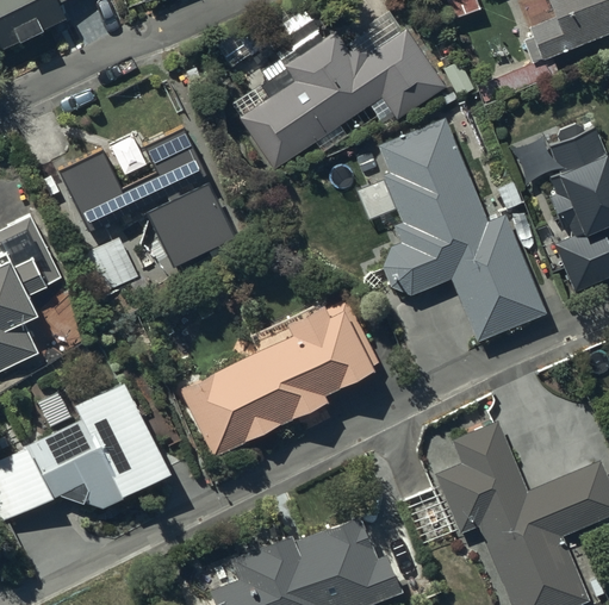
[(63,0),(0,0),(0,51),(69,20),(60,2),(63,0)]
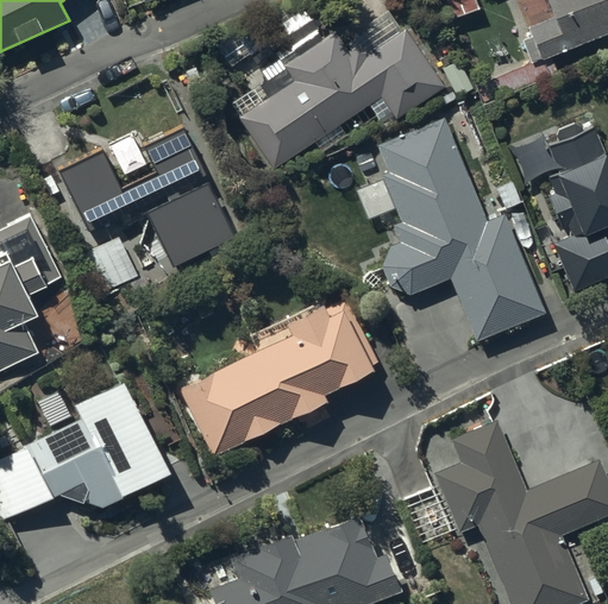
[(478,8),(474,0),(445,0),(453,19),(478,8)]
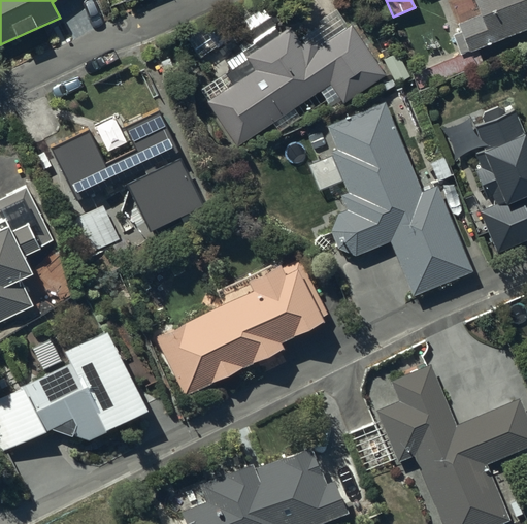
[(469,53),(526,27),(526,0),(473,0),(481,14),(457,25),(460,32),(452,35),(460,55),(469,51),(469,53)]
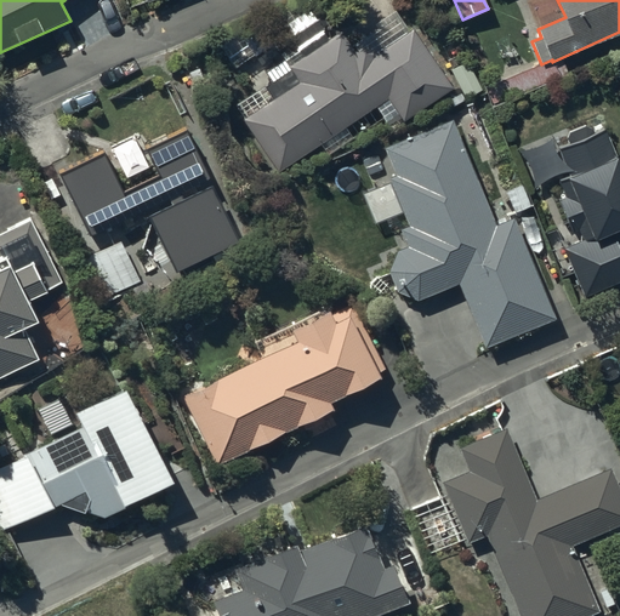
[(249,118),(244,120),(279,172),(322,144),(329,157),(353,141),(345,127),(388,100),(404,123),(451,90),(413,30),(374,56),(353,52),(341,33),(329,41),(302,4),(276,23),(299,53),(267,73),(273,84),(266,89),(268,92),(243,109),(249,118)]
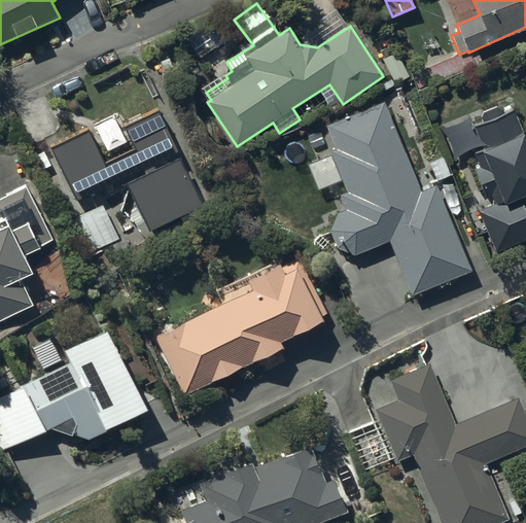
[(422,192),(384,104),(326,129),(336,151),(330,153),(347,194),(340,198),(345,211),(339,214),(338,215),(337,216),(336,217),(335,219),(334,220),(334,222),(332,223),(331,225),(331,227),(331,229),(331,230),(331,232),(331,234),(331,235),(331,237),(332,238),(332,240),(334,241),(334,243),(335,244),(336,245),(337,247),(338,248),(339,249),(341,250),(342,251),(343,252),(345,253),(346,253),(348,254),(349,254),(351,255),(352,255),(354,255),(356,255),(389,241),(413,297),(472,271),(436,185),(422,192)]
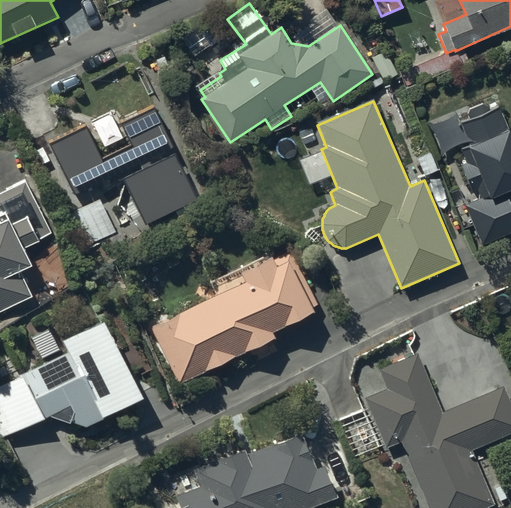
[(510,135),(499,108),(461,124),(469,143),(466,144),(473,160),(461,165),(473,191),(484,186),(488,195),(464,205),(482,245),(510,232),(510,208),(503,191),(510,188),(510,135)]
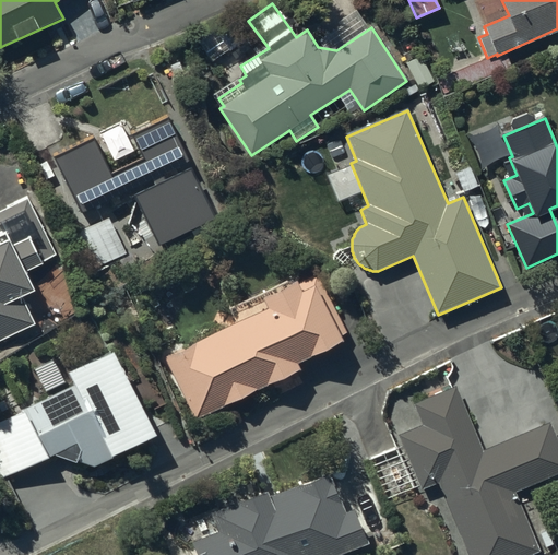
[(0,341),(36,325),(22,294),(36,286),(28,270),(58,256),(31,199),(0,213),(0,341)]
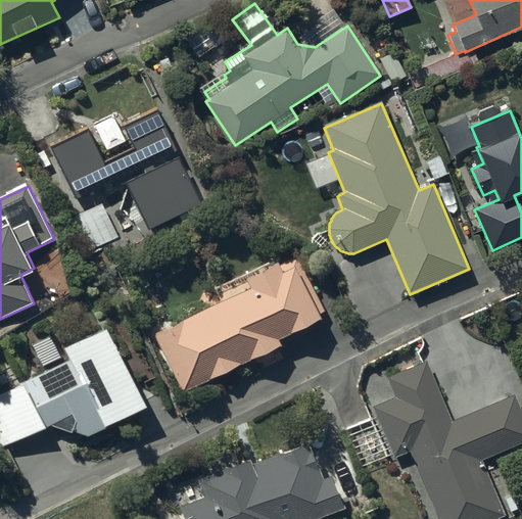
[(120,240),(104,206),(69,222),(85,255),(120,240)]
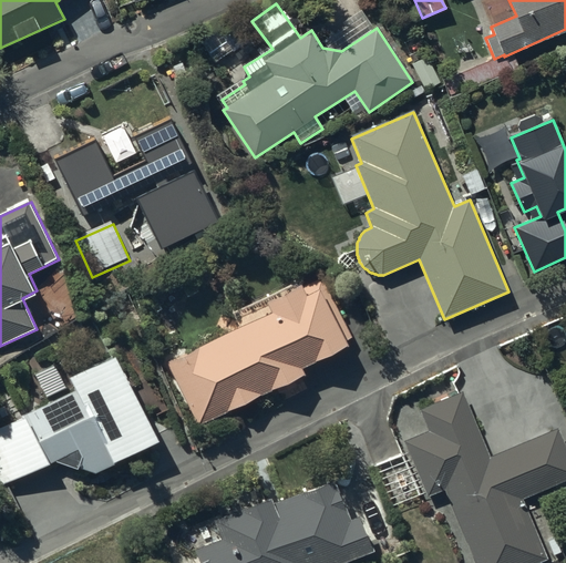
[(271,310),(168,365),(201,426),(302,372),(299,366),(350,339),(320,280),(304,288),(300,280),(266,298),(271,310)]
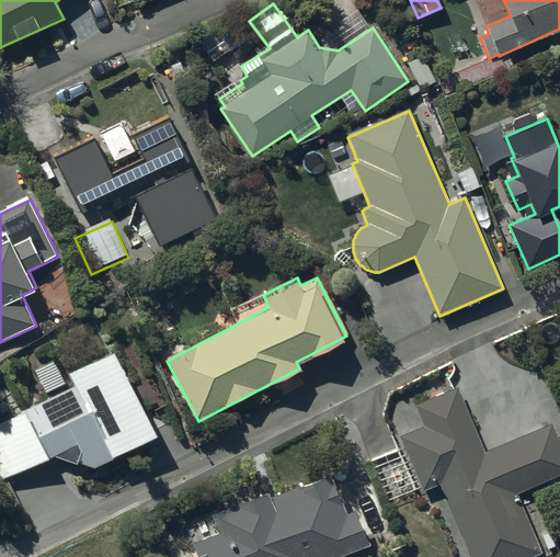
[(160,433),(115,349),(70,373),(77,386),(0,425),(0,478),(2,485),(55,456),(98,470),(117,459),(116,457),(160,433)]
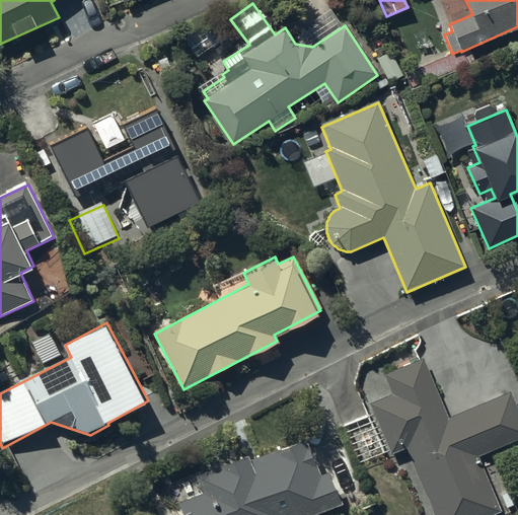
[(391,455),(407,448),(434,514),(494,514),(500,512),(476,456),(517,438),(517,412),(510,393),(449,419),(424,359),(384,375),(392,393),(370,402),(391,455)]
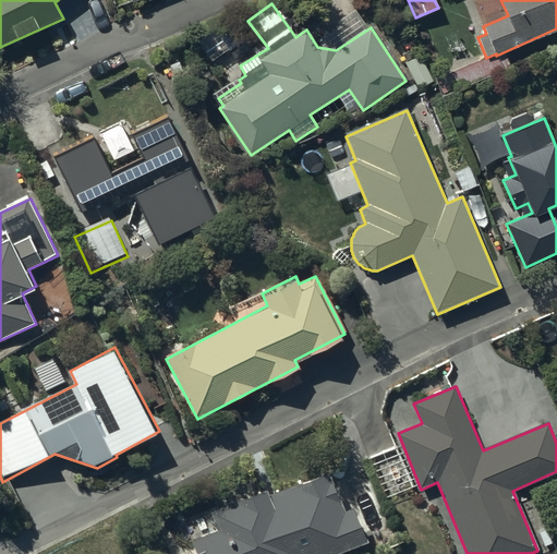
[(328,553),(363,538),(350,505),(343,508),(326,468),(267,493),(266,492),(210,515),(217,533),(192,543),(195,553),(328,553)]
